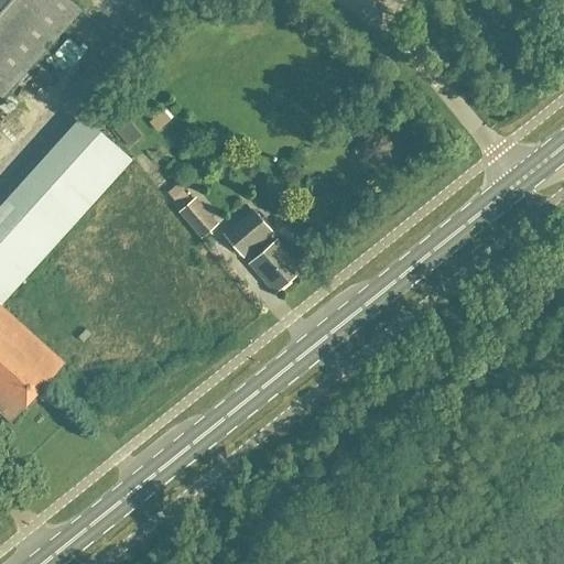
[(97,18),(77,26),(86,46),(107,38),(97,18)]
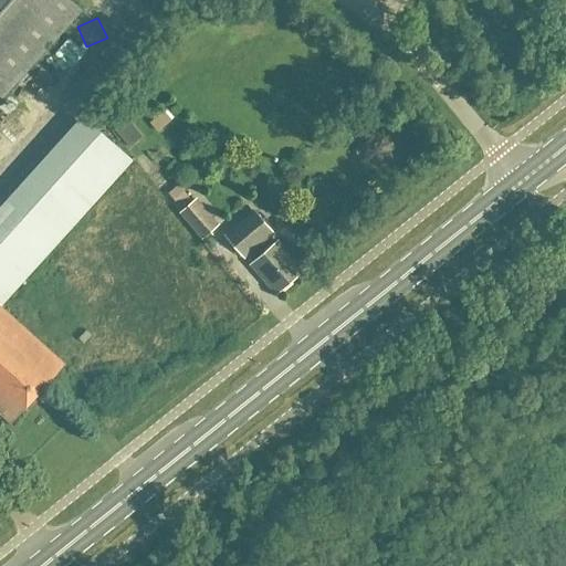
[(58,71),(76,60),(70,49),(51,60),(58,71)]
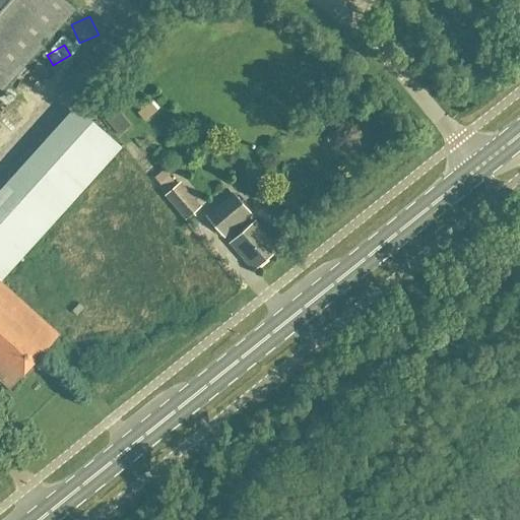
[(186,218),(199,207),(179,184),(166,195),(186,218)]
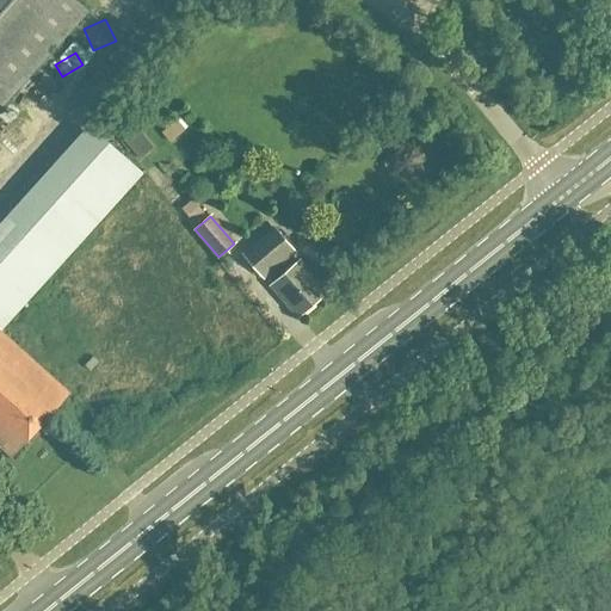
[(326,273),(316,263),(314,263),(307,270),(300,261),(291,267),(283,259),(294,251),(273,228),(244,254),(264,277),(271,270),(278,278),(271,285),(298,316),(326,292),(318,283),(326,276),(326,273)]
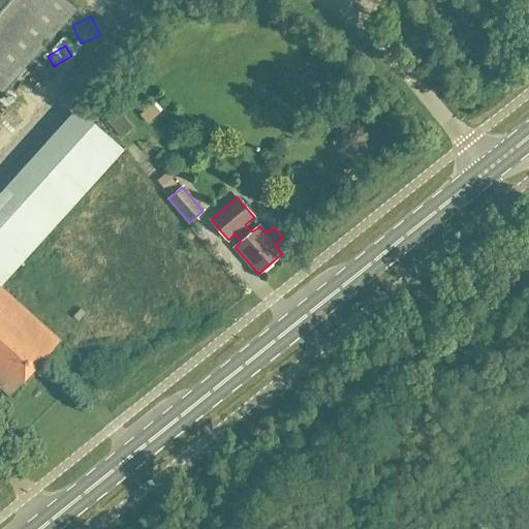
[(0,385),(9,395),(59,339),(0,285),(0,385)]
